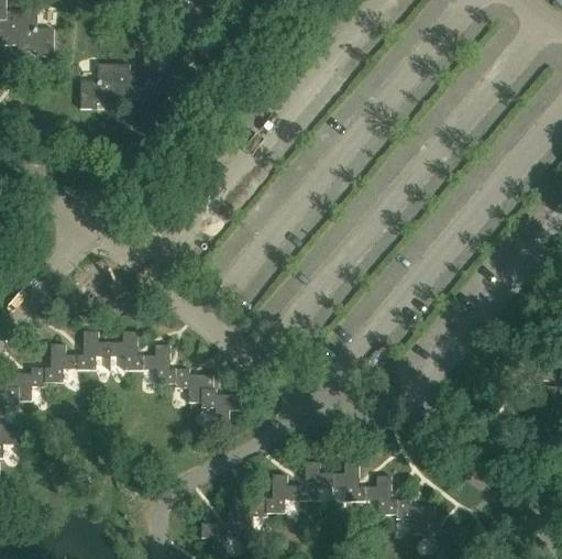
[(164,0),(164,24),(172,24),(172,39),(172,55),(183,55),(188,55),(188,33),(198,33),(198,12),(204,12),(204,0),(164,0)]
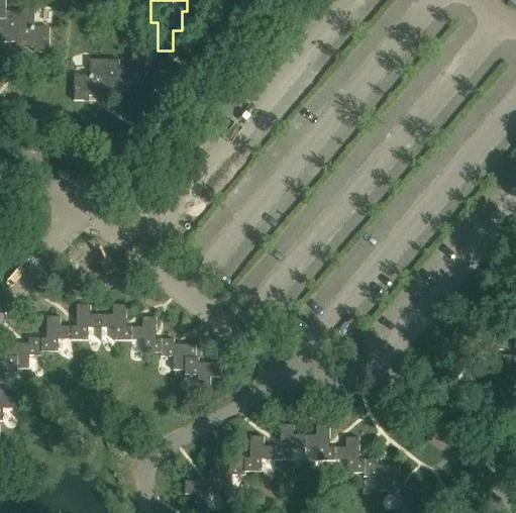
[(4,14),(0,13),(0,40),(13,41),(13,46),(31,48),(31,53),(46,54),(47,28),(32,27),(32,12),(4,10),(4,14)]
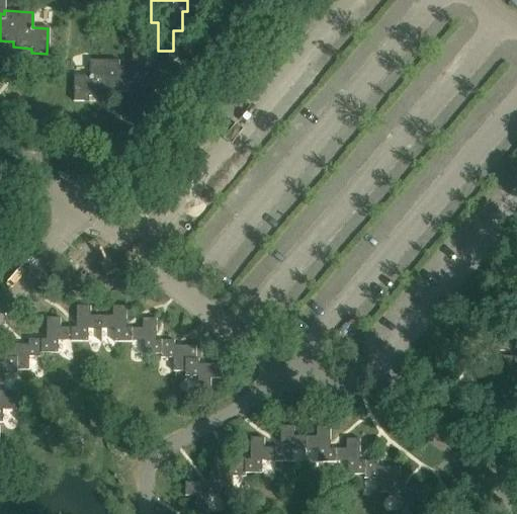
[(132,80),(139,80),(139,94),(153,94),(154,88),(162,88),(163,69),(168,69),(168,51),(158,51),(158,35),(148,35),(147,51),(132,51),(132,65),(132,80)]
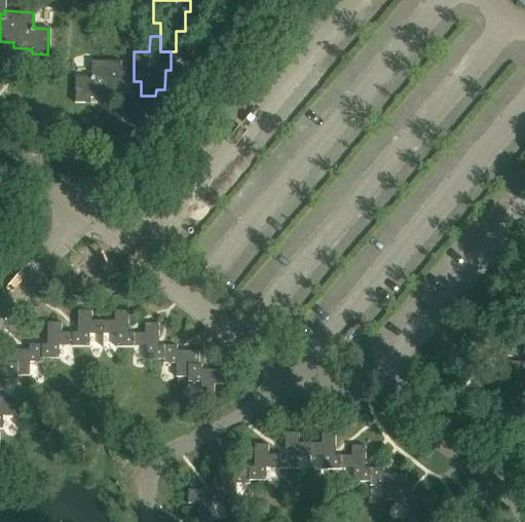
[(134,81),(134,66),(120,66),(120,59),(90,58),(90,73),(74,73),(74,99),(89,99),(89,95),(108,95),(108,89),(128,90),(128,81),(134,81)]
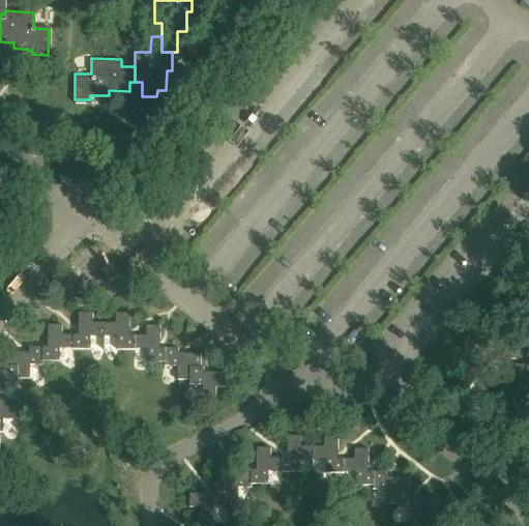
[(92,311),(78,311),(78,333),(62,334),(62,324),(48,325),(48,347),(30,348),(30,354),(7,355),(8,369),(5,369),(5,374),(0,374),(0,413),(8,413),(8,406),(10,406),(10,402),(8,402),(8,401),(6,401),(6,386),(20,385),(19,381),(31,380),(31,367),(43,366),(43,361),(60,361),(60,348),(72,347),(72,348),(90,348),(90,334),(117,334),(117,348),(135,348),(135,347),(147,347),(147,359),(164,360),(164,363),(177,363),(177,377),(188,377),(188,382),(202,382),(202,396),(214,396),(214,384),(225,384),(225,371),(203,370),(203,364),(200,364),(200,351),(178,351),(178,346),(159,346),(159,323),(145,323),(145,333),(128,333),(128,311),(115,311),(115,321),(92,321),(92,311)]
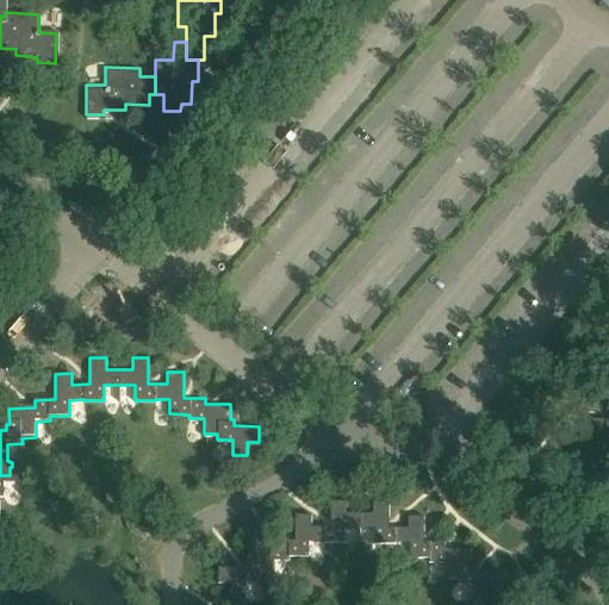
[(348,503),(331,501),(329,526),(310,525),(311,513),(294,512),(293,538),(272,536),(272,543),(247,541),(247,556),(243,556),(243,562),(218,561),(217,577),(228,578),(227,604),(256,604),(243,603),(243,592),(242,592),(243,577),(258,578),(259,572),(272,573),(273,557),(287,559),(287,554),(306,555),(308,541),(322,542),(322,543),(342,544),(343,529),(374,532),(373,547),(395,549),(395,548),(409,549),(409,565),(428,566),(428,571),(442,572),(442,587),(455,588),(455,594),(471,596),(470,604),(504,604),(505,599),(498,599),(498,585),(473,582),(473,575),(470,575),(471,560),(445,557),(446,552),(423,549),(426,524),(426,516),(410,515),(409,522),(408,534),(389,532),(391,506),(374,505),(373,517),(347,515),(348,503)]
